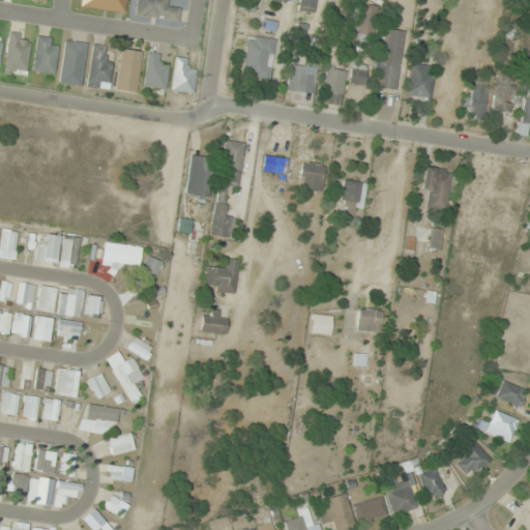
[(125,0),(81,0),(81,6),(125,11),(125,0)]
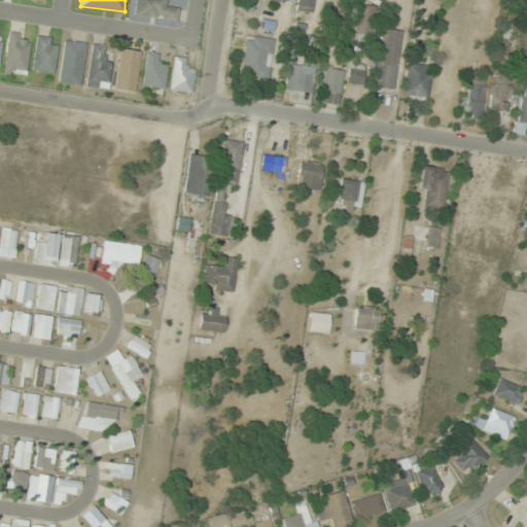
[(135,0),(133,15),(176,22),(178,8),(166,6),(166,0),(135,0)]
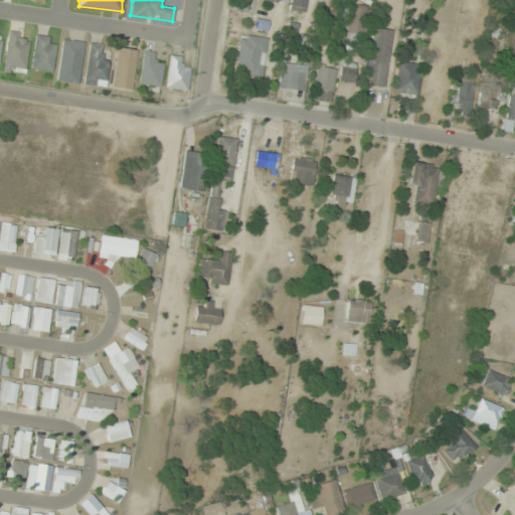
[(305,12),(306,0),(270,0),(290,3),(289,10),(305,12)]
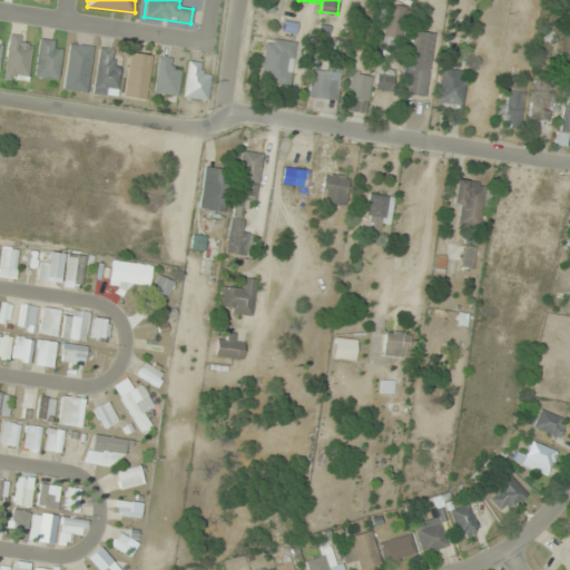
[(383,36),(400,39),(405,10),(389,7),(383,36)]
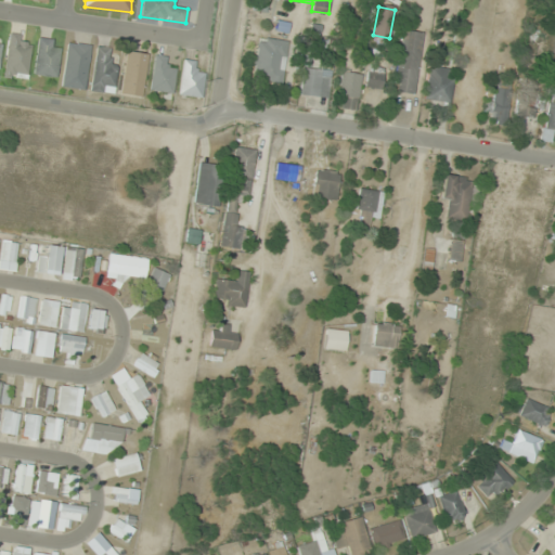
[(415,94),(422,33),(400,30),(394,92),(415,94)]
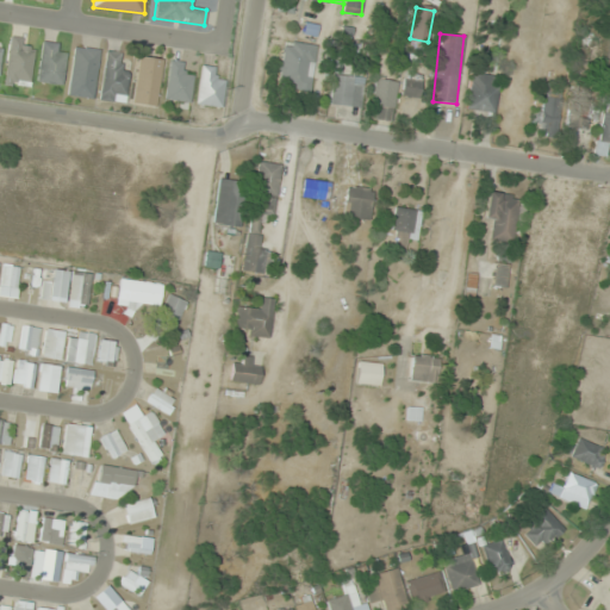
[(595,37),(583,33),(576,56),(587,60),(595,37)]
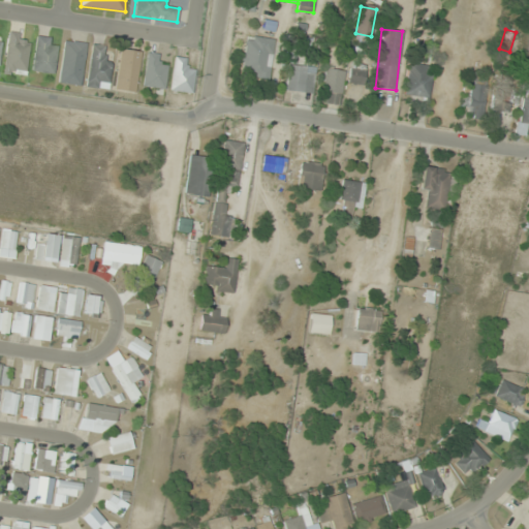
[(21,33),(10,32),(3,71),(25,75),(31,41),(20,39),(21,33)]
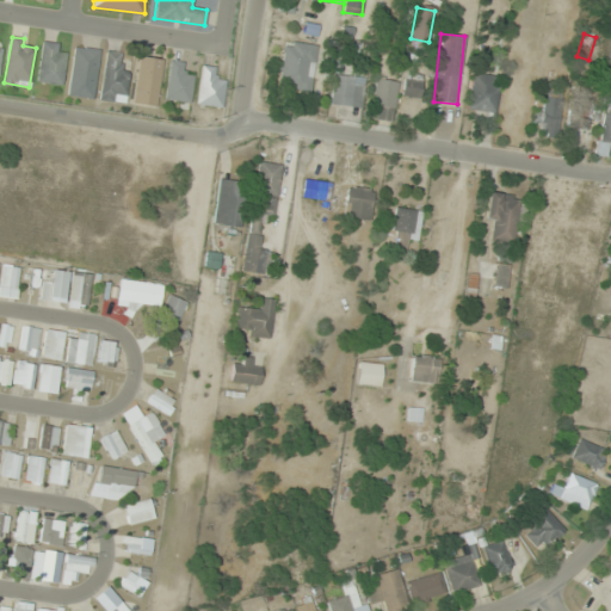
[(276,88),(309,93),(316,44),(283,39),(276,88)]
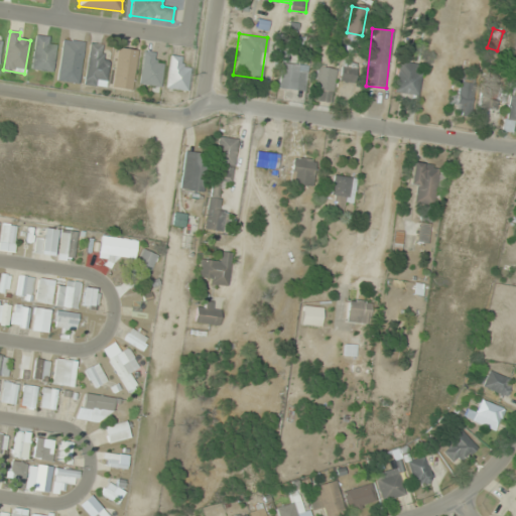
[(56,38),(35,35),(31,70),(52,72),(56,38)]
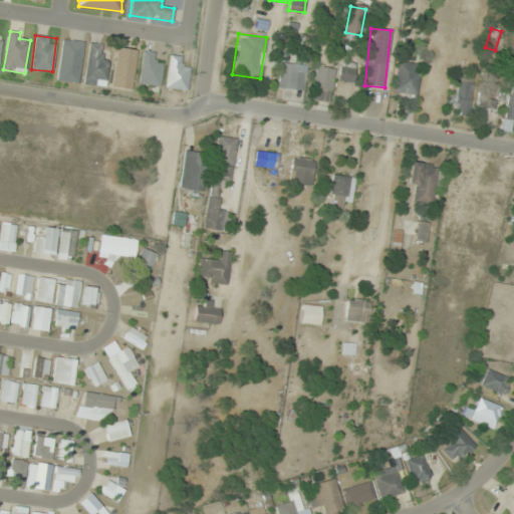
[(57,80),(78,83),(83,41),(62,38),(57,80)]
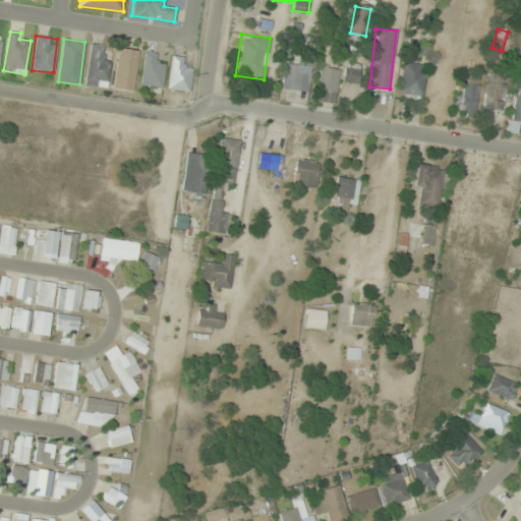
[(85,84),(107,88),(110,56),(102,55),(103,45),(91,44),(85,84)]
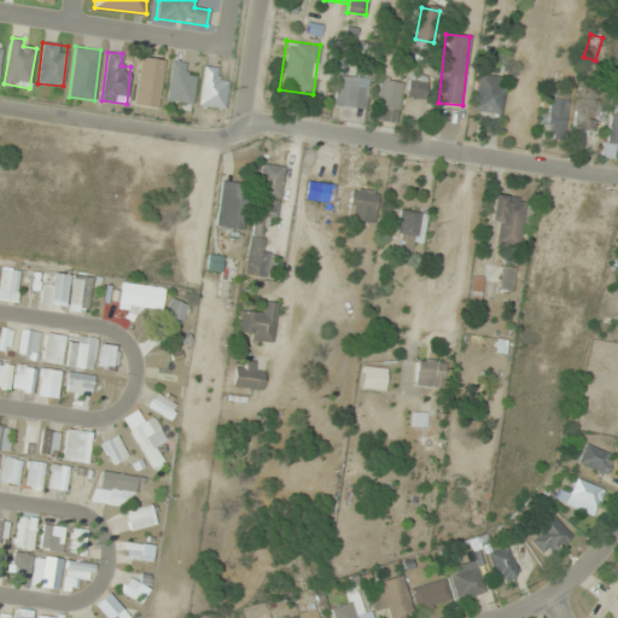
[(134,104),(157,108),(164,59),(140,57),(134,104)]
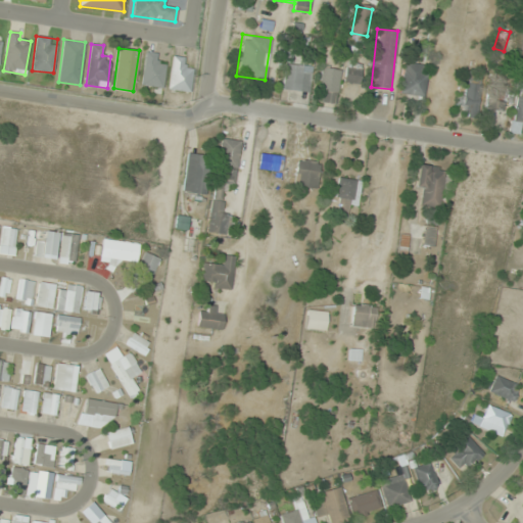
[(155,63),(156,53),(145,52),(141,85),(161,88),(164,65),(155,63)]
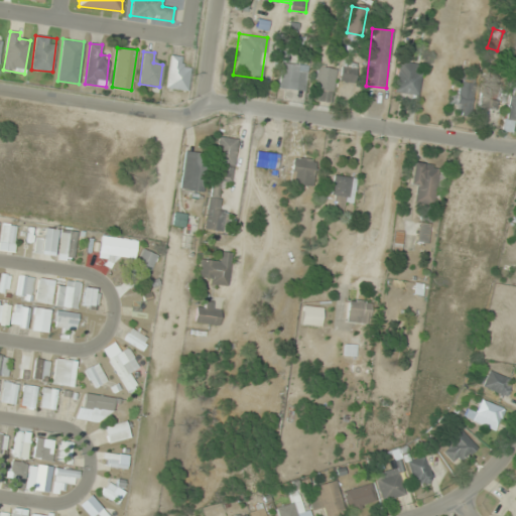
[(190,68),(180,66),(181,56),(171,54),(165,88),(186,91),(190,68)]
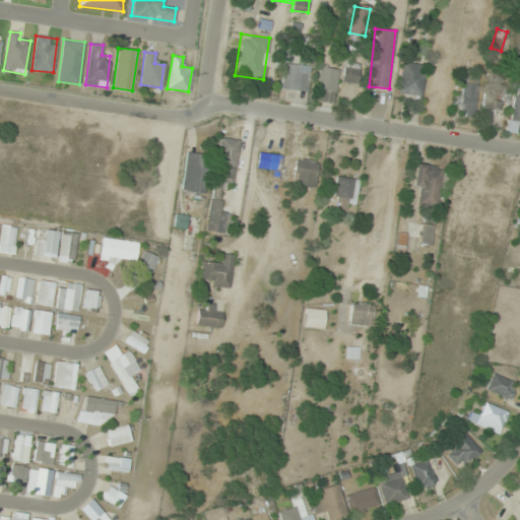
[(280,88),(307,91),(310,66),(283,63),(280,88)]
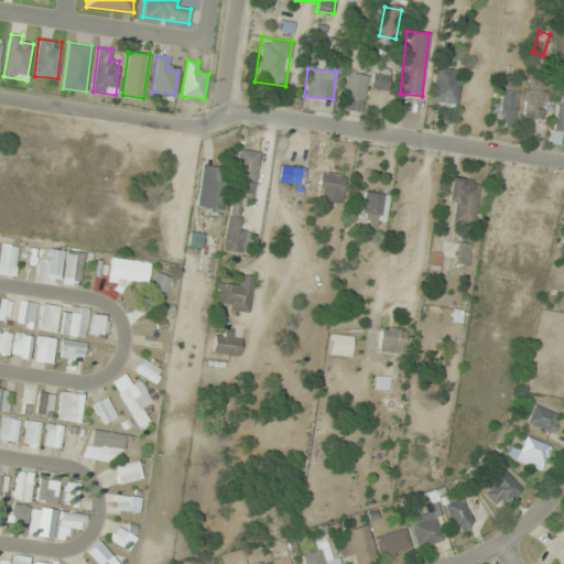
[(371,88),(387,90),(390,71),(375,68),(371,88)]
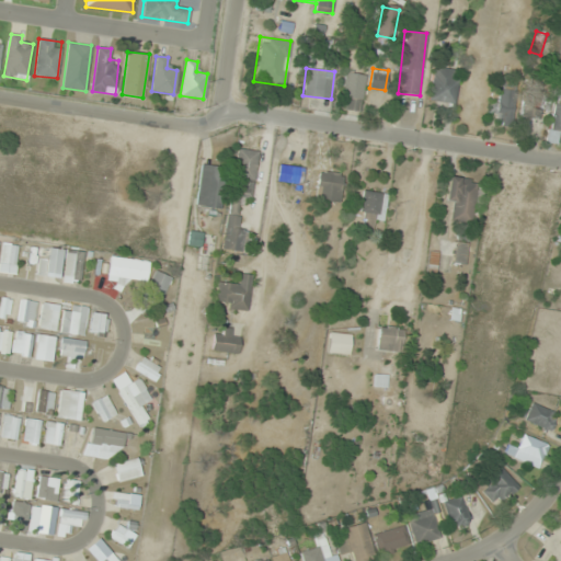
[(456,69),(432,69),(431,102),(455,102),(456,69)]
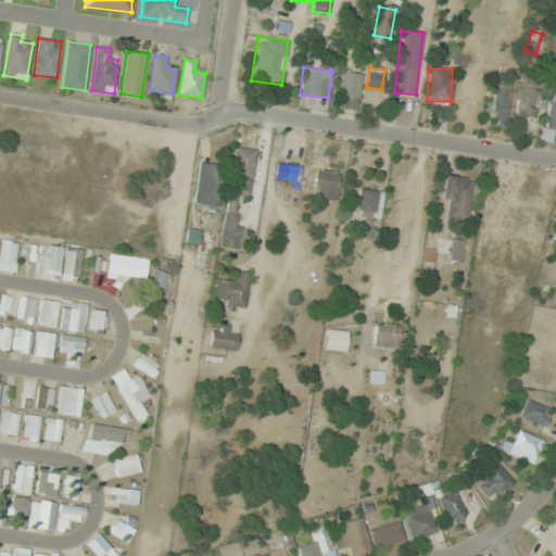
[(356,110),(362,74),(342,72),(338,108),(356,110)]
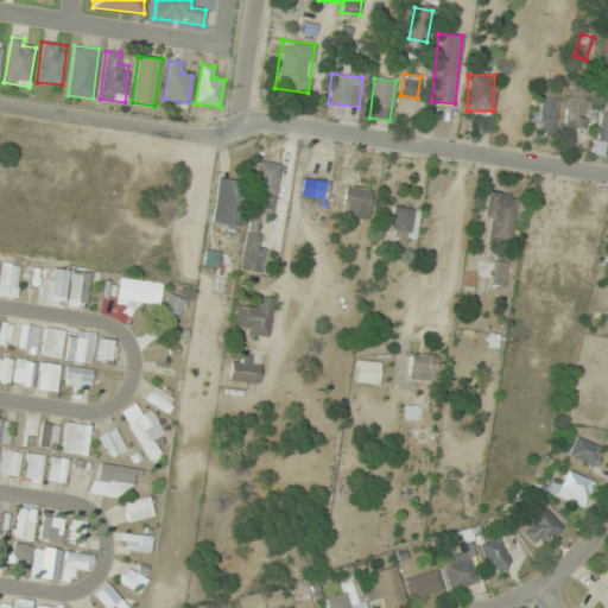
[(607,96),(596,97),(601,144),(607,143),(607,96)]
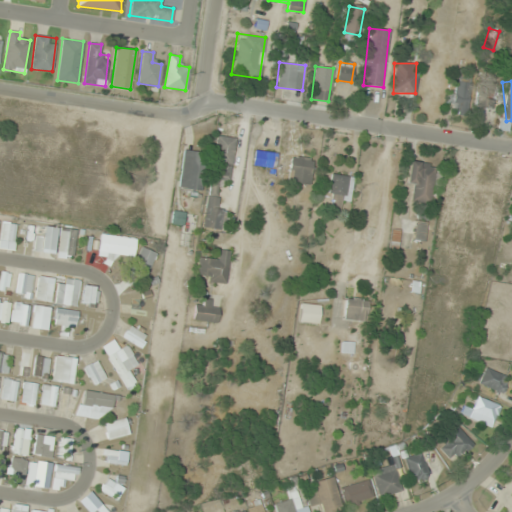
[(492,83),(478,83),(478,109),(492,109),(492,83)]
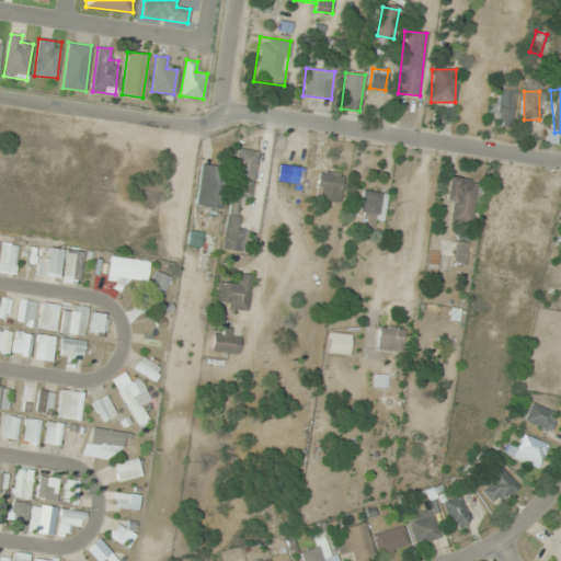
[(258,151),(236,149),(222,249),(248,252),(250,230),(236,229),(240,197),(251,198),(258,151)]
